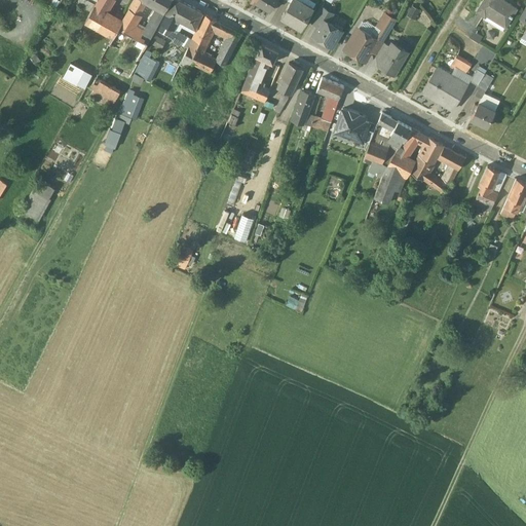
[(86,0),(79,0),(77,5),(90,11),(95,4),(87,1),(86,0)]
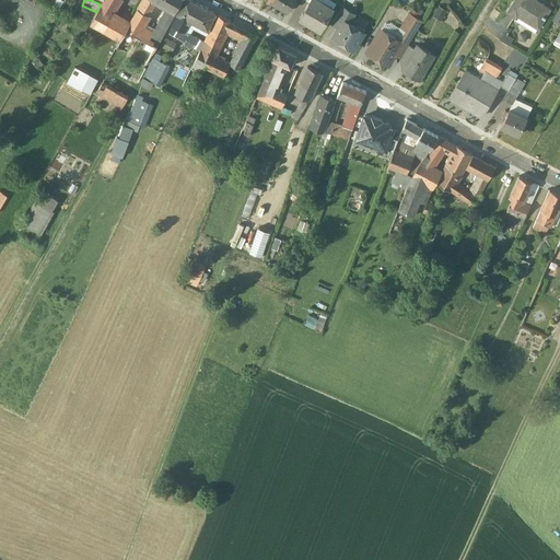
[(103,0),(101,4),(96,12),(91,23),(104,31),(114,13),(112,13),(119,0),(103,0)]
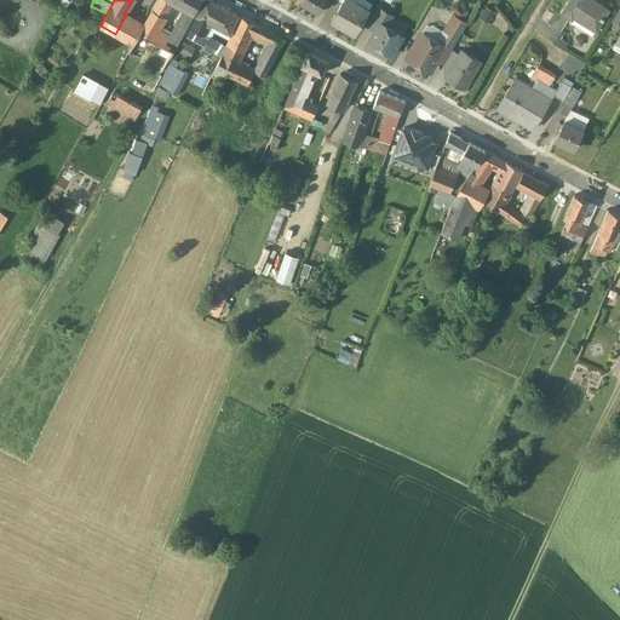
[(174,1),(173,0),(158,0),(153,10),(166,17),(174,1)]
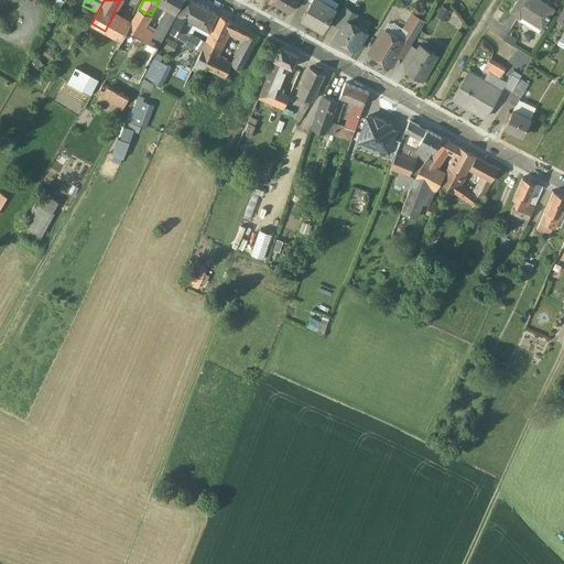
[(165,0),(164,3),(174,9),(177,11),(183,0),(165,0)]
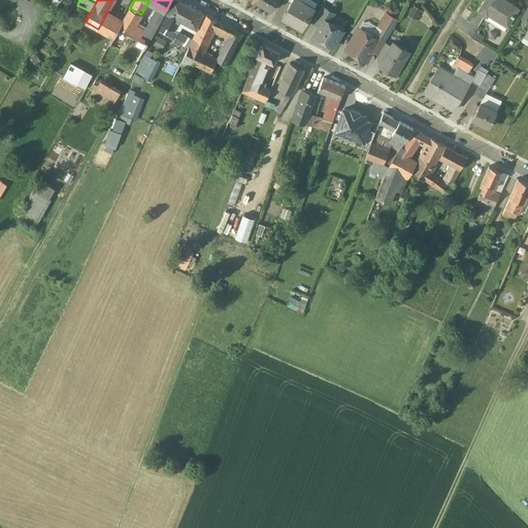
[(188,5),(177,0),(173,0),(162,24),(175,30),(183,15),(188,5)]
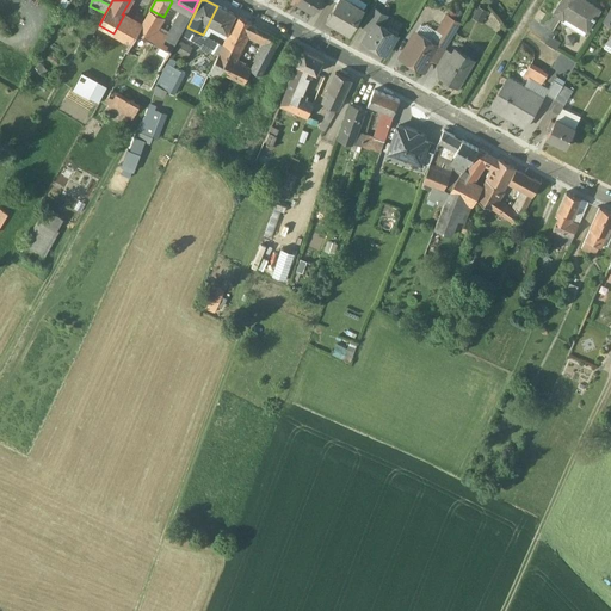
[(297,0),(296,2),(314,12),(321,0),(297,0)]
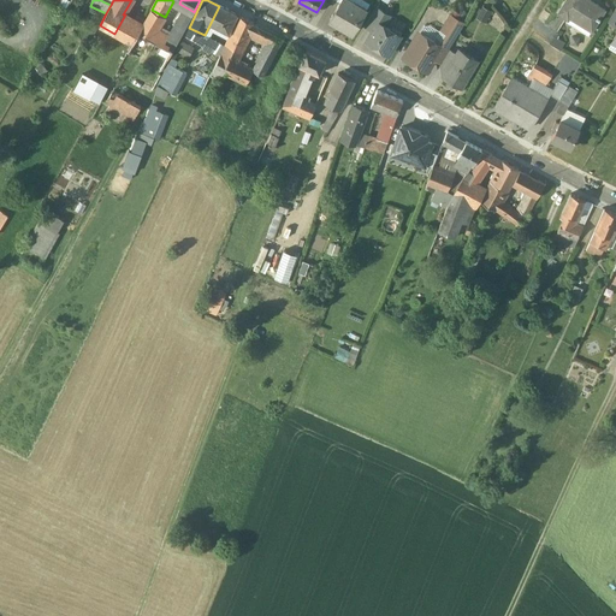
[(349,0),(342,0),(341,3),(331,21),(342,27),(353,33),(361,19),(357,17),(362,10),(354,5),(355,4),(349,0)]
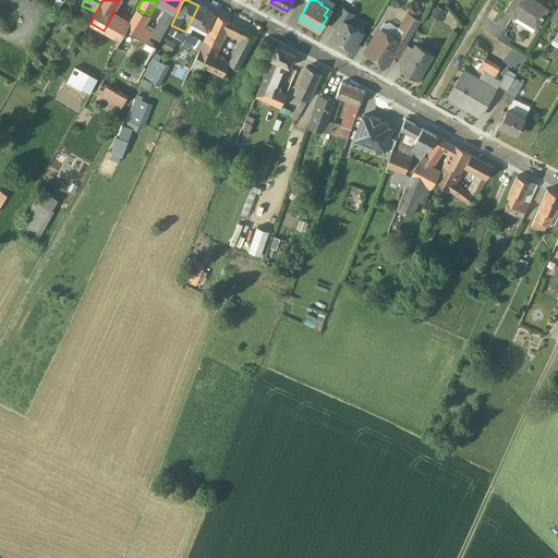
[(547,9),(534,0),(511,0),(505,12),(514,17),(519,10),(525,13),(523,16),(537,26),(542,17),(543,19),(544,16),(543,16),(547,9)]
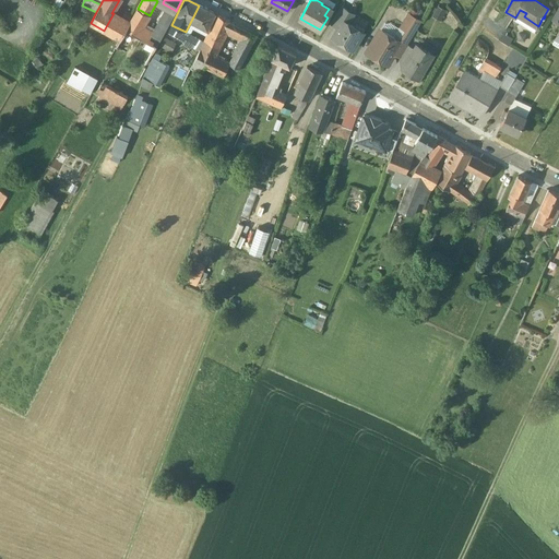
[(215,14),(199,6),(193,16),(203,21),(211,25),(215,14)]
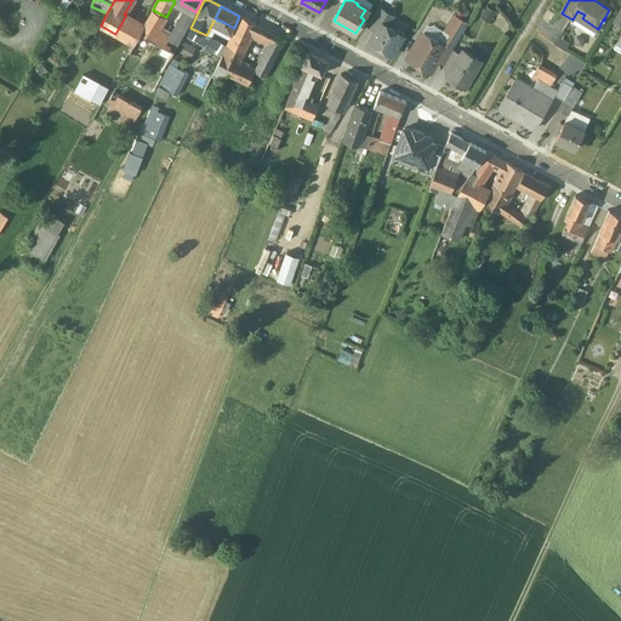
[(393,17),(379,9),(368,27),(375,32),(380,23),(387,27),(393,17)]
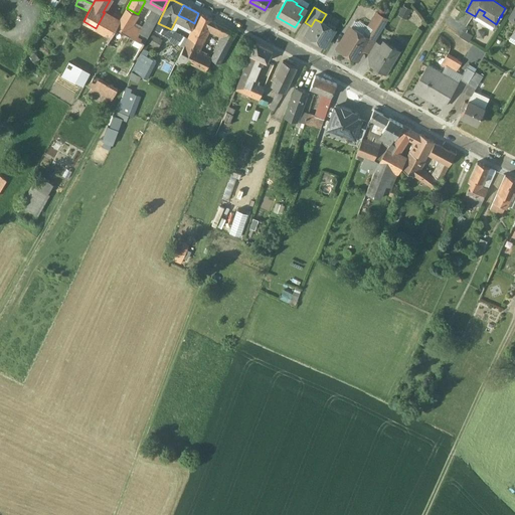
[(138,14),(127,8),(120,21),(117,27),(127,32),(138,14)]
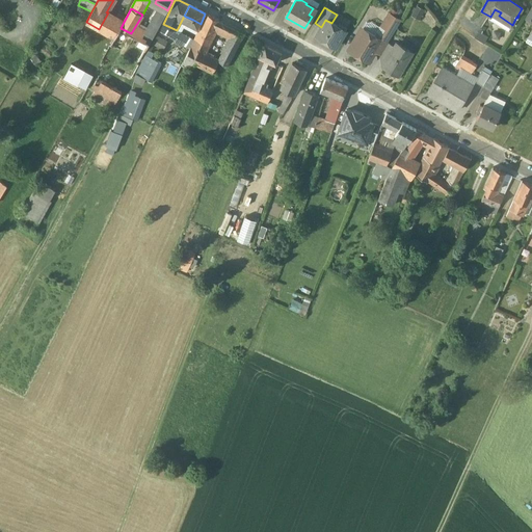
[(164,8),(151,32),(151,35),(153,37),(167,10),(164,8)]
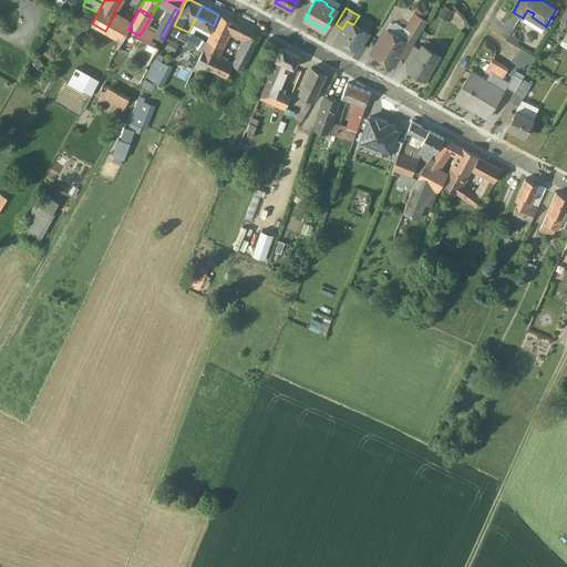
[(132,23),(115,13),(105,31),(122,40),(129,30),(132,23)]
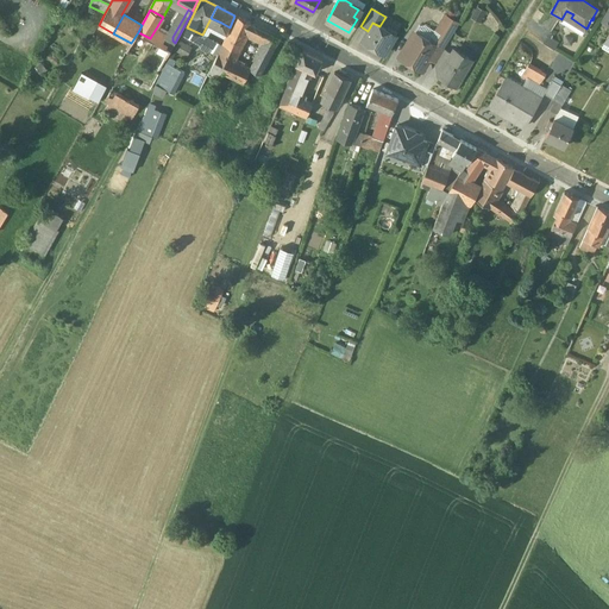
[(444,14),(429,41),(428,43),(434,46),(437,44),(444,48),(444,49),(459,23),(458,24),(444,14)]
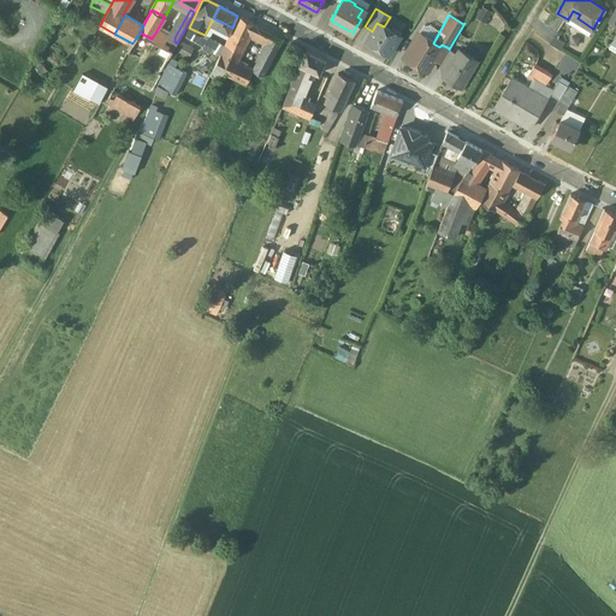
[(238,16),(225,46),(241,53),(248,36),(254,23),(238,16)]
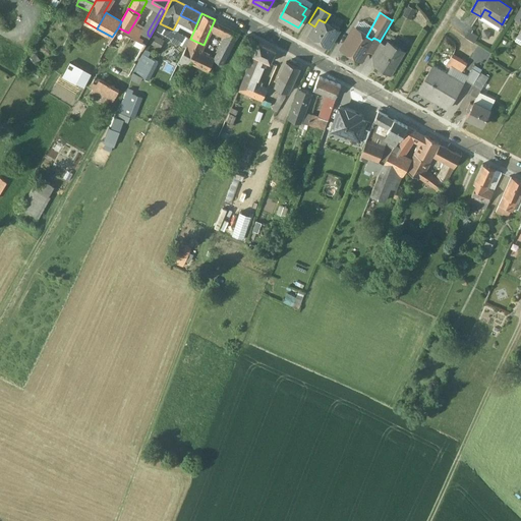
[(232,27),(215,19),(210,31),(226,38),(234,42),(239,32),(231,27),(232,27)]
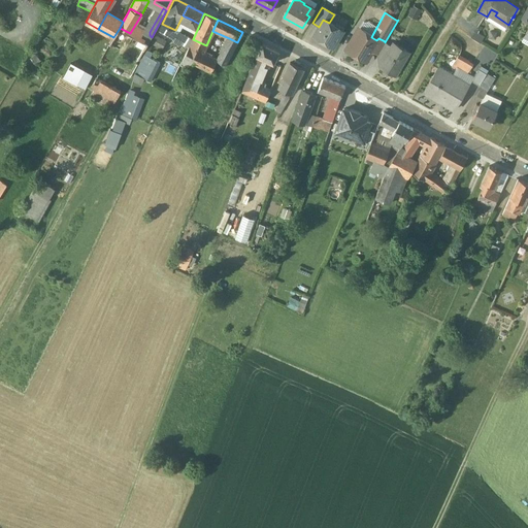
[(329,23),(323,20),(319,27),(312,36),(332,48),(337,39),(339,38),(342,35),(341,32),(342,31),(329,23)]
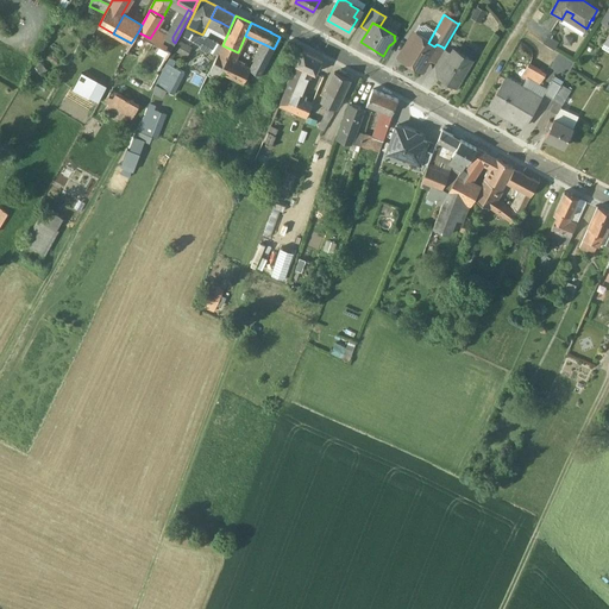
[(202,35),(187,27),(182,36),(196,44),(202,35)]
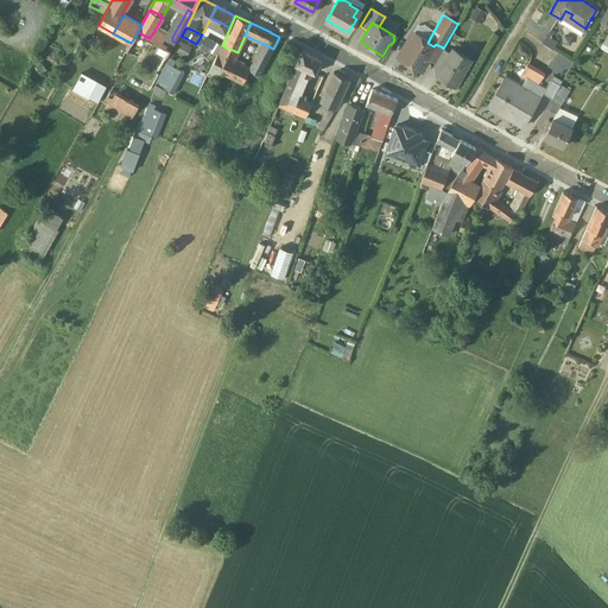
[(150,38),(138,32),(131,43),(126,52),(159,71),(171,50),(150,38)]
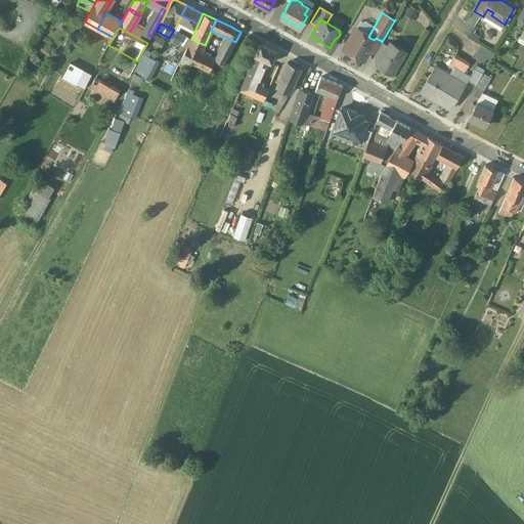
[(360,33),(356,30),(353,31),(349,37),(350,39),(346,45),(345,45),(343,48),(343,49),(347,52),(349,51),(353,54),(354,52),(358,54),(357,55),(357,56),(361,59),(363,59),(365,56),(365,54),(366,53),(369,50),(375,41),(374,40),(368,37),(369,35),(361,30),(360,33)]
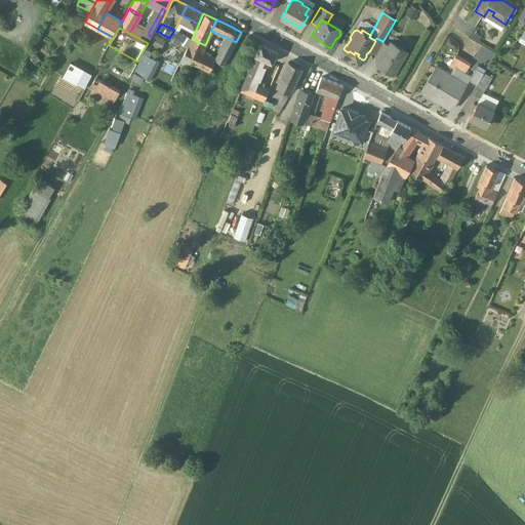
[(169,38),(157,31),(148,49),(156,53),(157,51),(163,54),(163,56),(178,65),(182,57),(187,47),(169,38)]
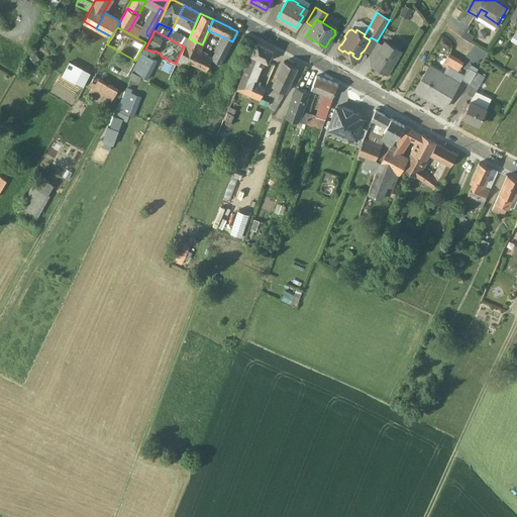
[(474,35),(464,30),(460,36),(470,42),(474,35)]
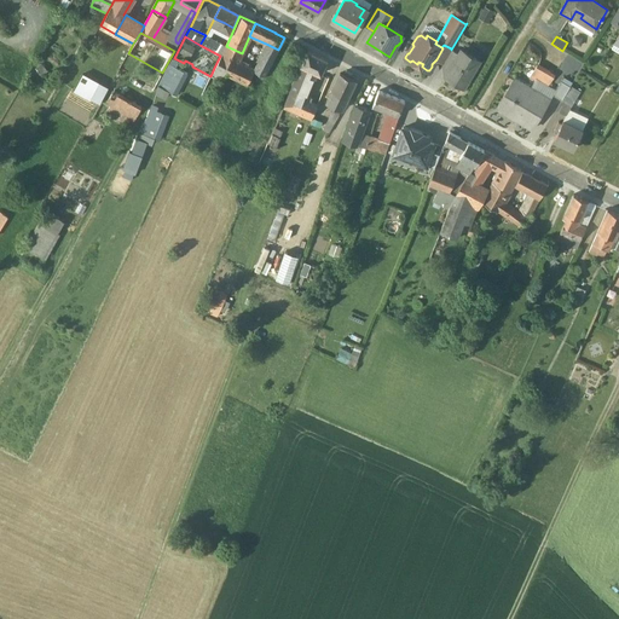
[(268,45),(255,70),(255,71),(255,73),(265,76),(278,50),(268,45)]
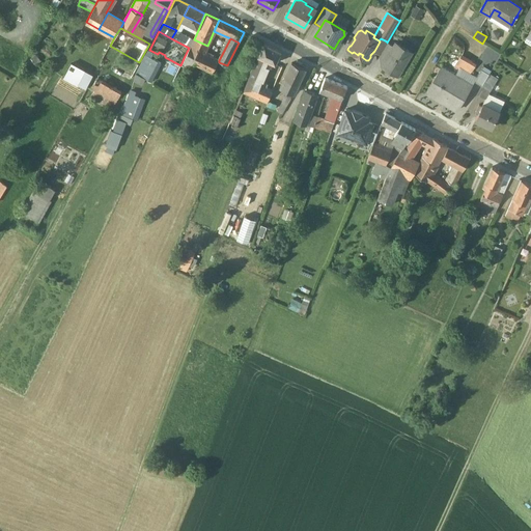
[(387,42),(381,38),(379,40),(380,42),(374,51),(380,54),(387,43),(387,42)]
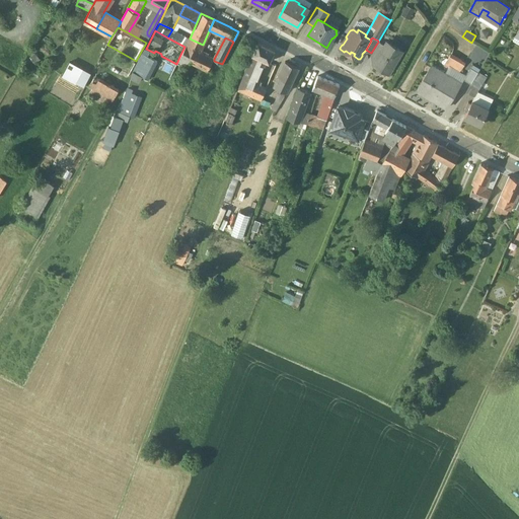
[(203,45),(190,39),(187,47),(200,53),(203,45)]
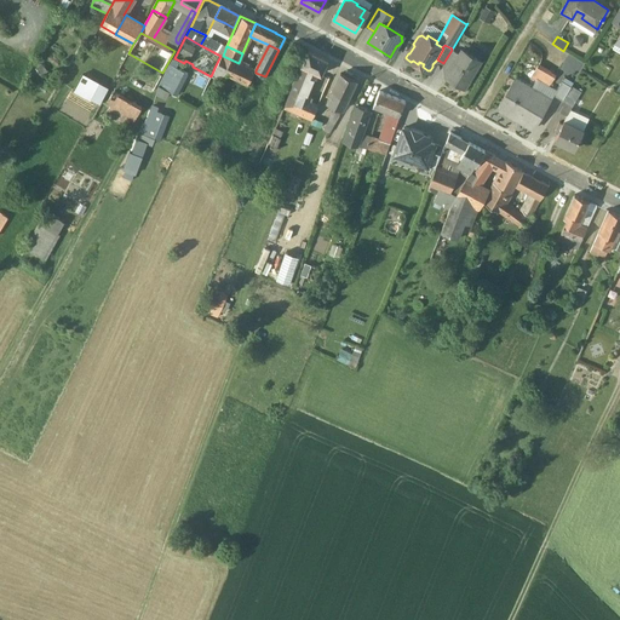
[(443,63),(443,64),(451,69),(460,55),(459,55),(452,50),(443,63)]
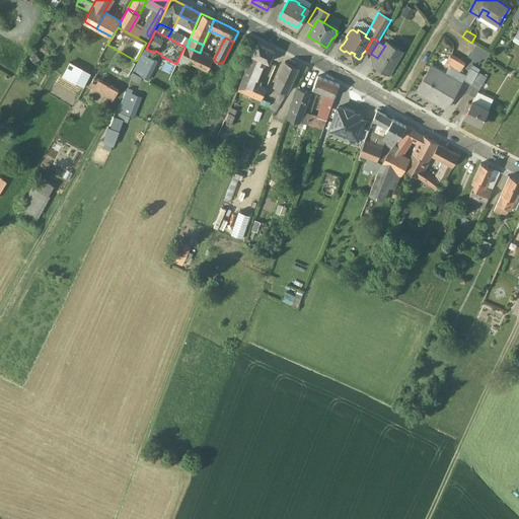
[(282,54),(257,43),(252,56),(260,59),(276,67),(282,54)]
